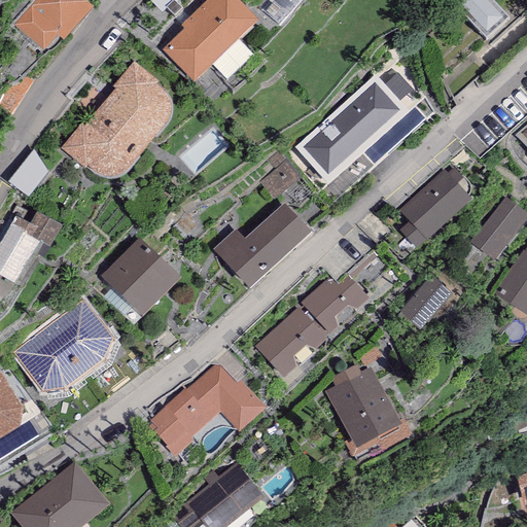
[(62,40),(93,7),(84,0),(34,0),(13,23),(43,49),(57,35),(62,40)]
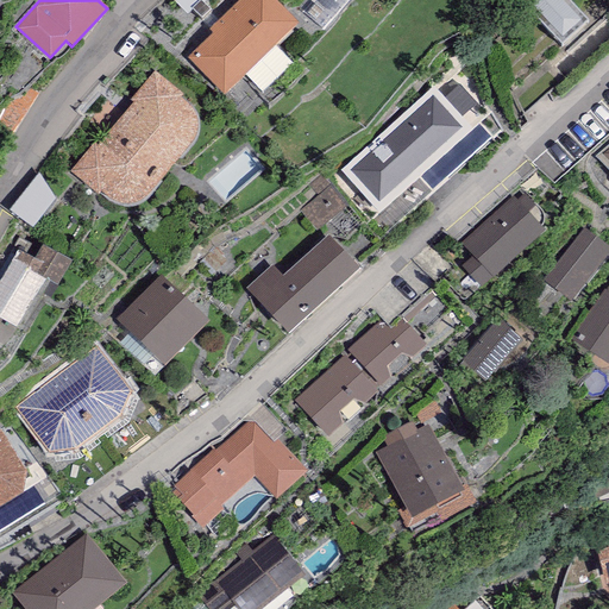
[(177,0),(193,16),(208,0),(177,0)]
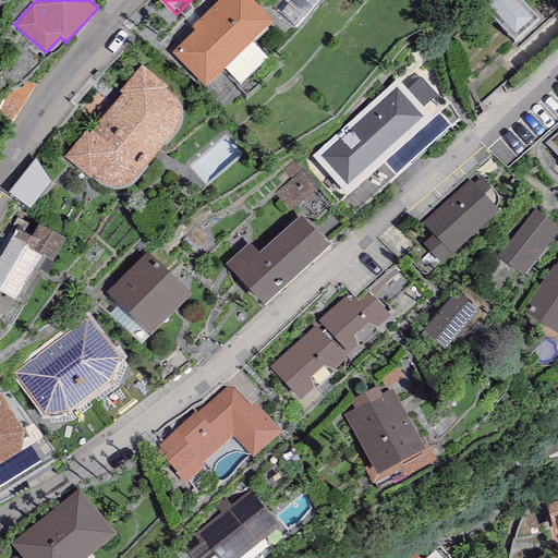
[(253,0),(219,0),(192,27),(195,31),(172,52),(205,86),(274,21),(253,0)]
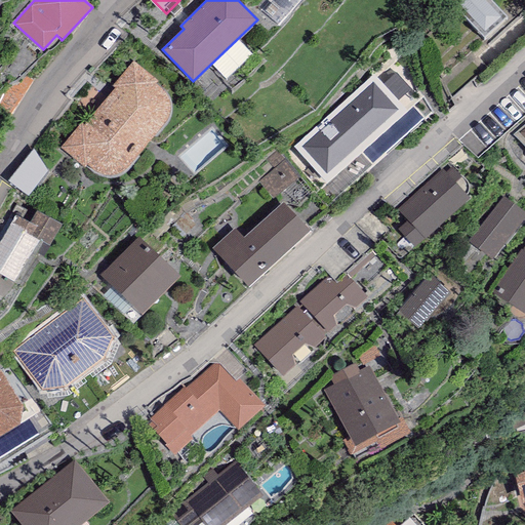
[(490,0),(446,0),(482,39),(507,17),(490,0)]
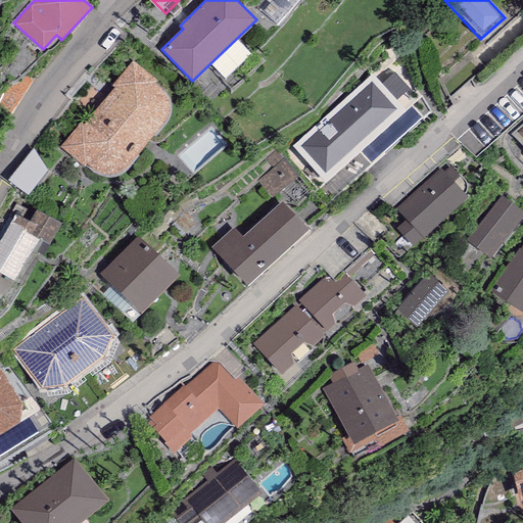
[(132,60),(111,85),(114,88),(84,124),(80,121),(59,144),(85,167),(86,164),(90,168),(96,172),(103,174),(109,175),(117,173),(122,171),(126,168),(163,124),(167,117),(169,110),(169,104),(168,98),(163,92),(155,84),(157,81),(132,60)]
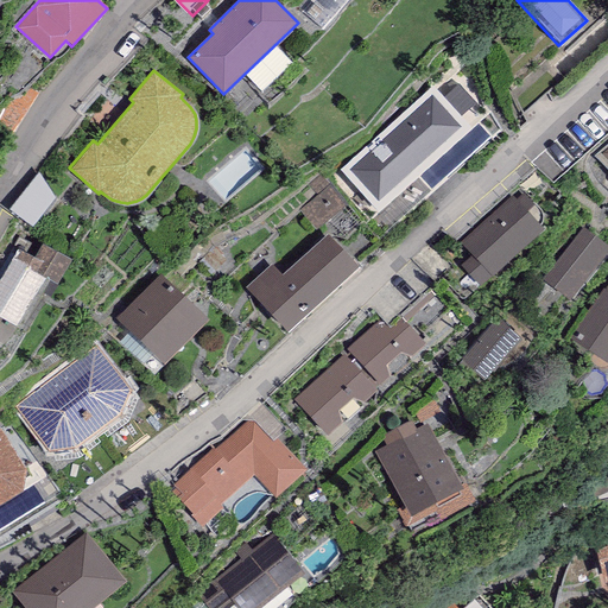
[(432,87),(340,171),(378,214),(472,130),(432,87)]
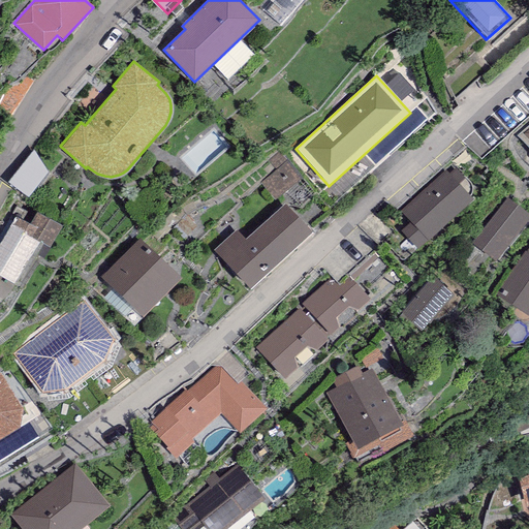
[(32,155),(12,185),(34,199),(55,169),(32,155)]
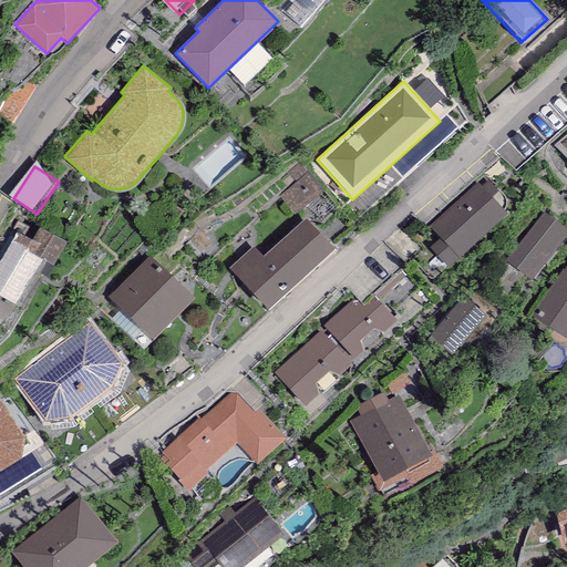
[(446,268),(457,257),(507,214),(477,182),(430,226),(441,238),(430,249),(446,268)]
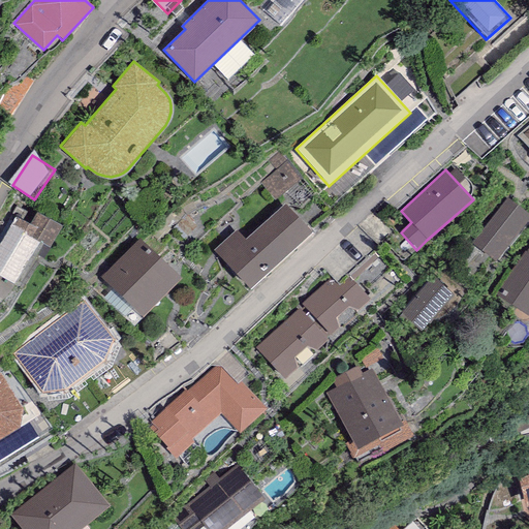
[(528,214),(506,196),(470,243),(496,262),(528,219),(528,214)]
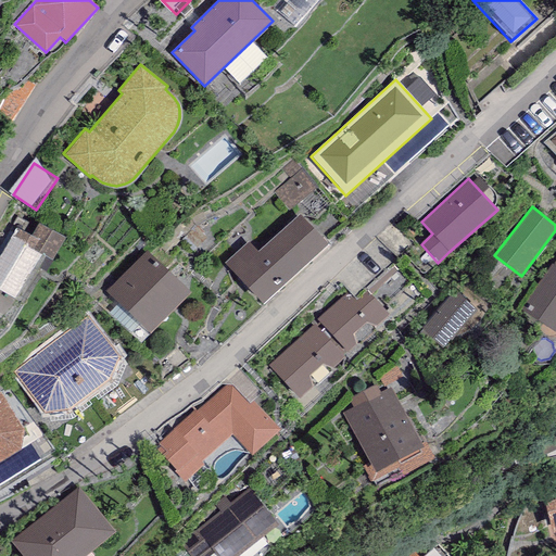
[(248,241),(225,263),(264,305),(328,245),(299,214),(258,252),(248,241)]
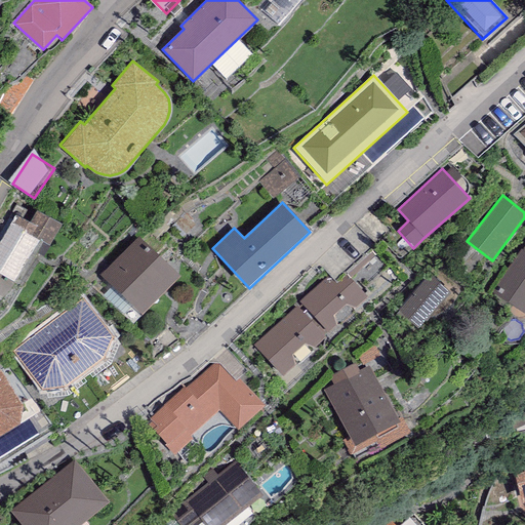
[(29,223),(15,215),(0,241),(0,274),(13,281),(38,239),(49,245),(62,225),(36,210),(29,223)]
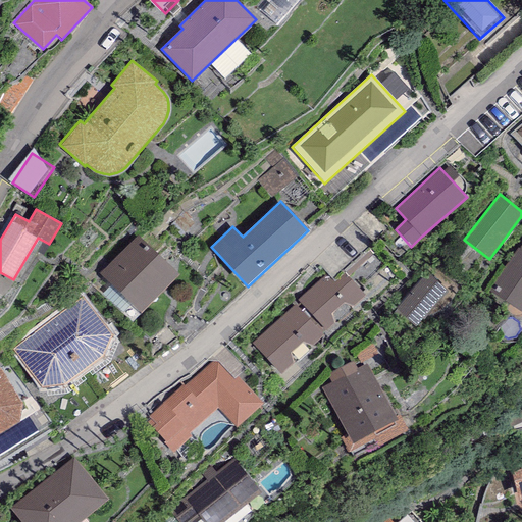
[(137,235),(99,273),(142,314),(179,274),(137,235)]
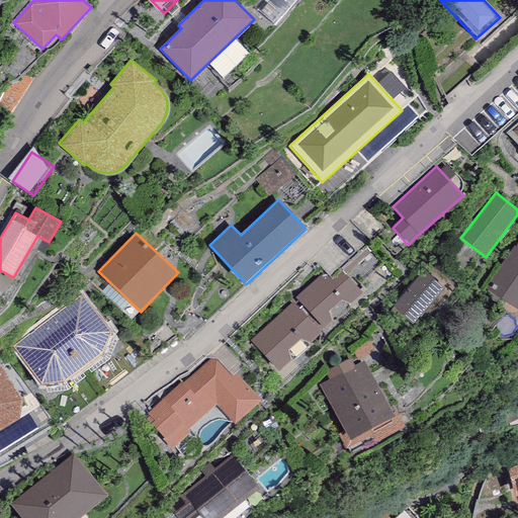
[(517,242),(487,287),(517,308),(517,306),(517,242)]
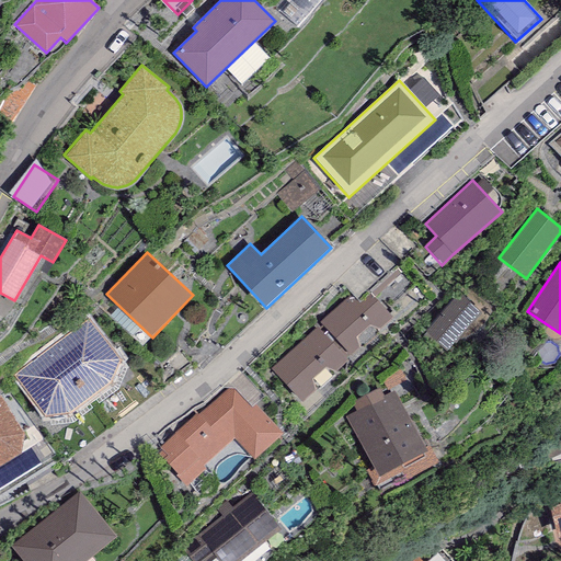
[(481,308),(458,288),(425,328),(447,346),(481,308)]
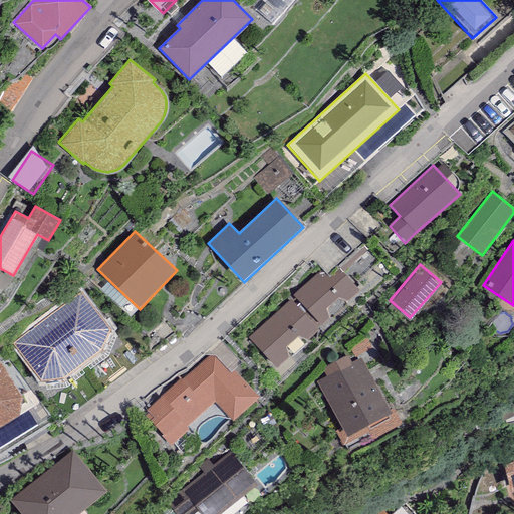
[(359,292),(339,270),(330,278),(322,269),(290,298),(291,299),(248,337),(276,368),(319,330),(317,329),(359,292)]
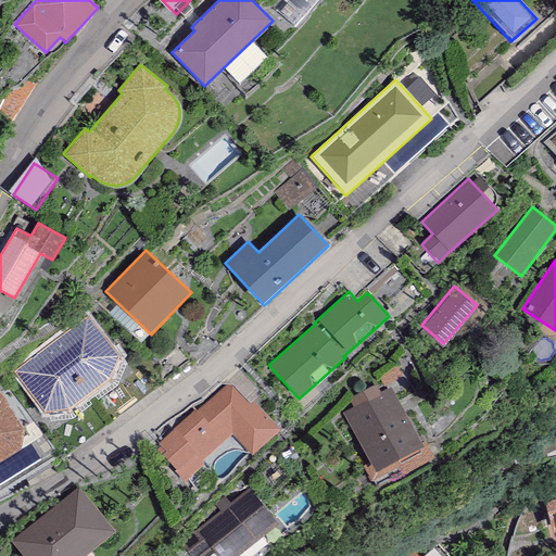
[(88,315),(12,371),(43,413),(70,409),(111,379),(119,356),(88,315)]
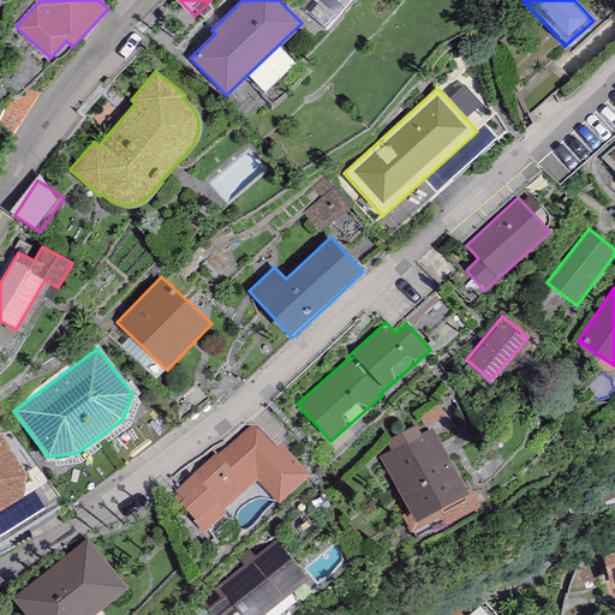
[(416,523),(469,494),(433,429),(421,435),(416,424),(384,442),(389,452),(380,458),(416,523)]
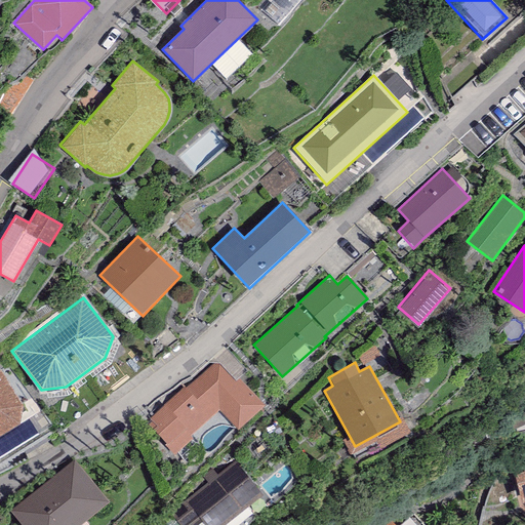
[(184,387),(146,422),(174,455),(193,441),(189,437),(217,409),(238,430),(264,406),(238,378),(234,381),(218,364),(213,364),(185,389),(184,387)]
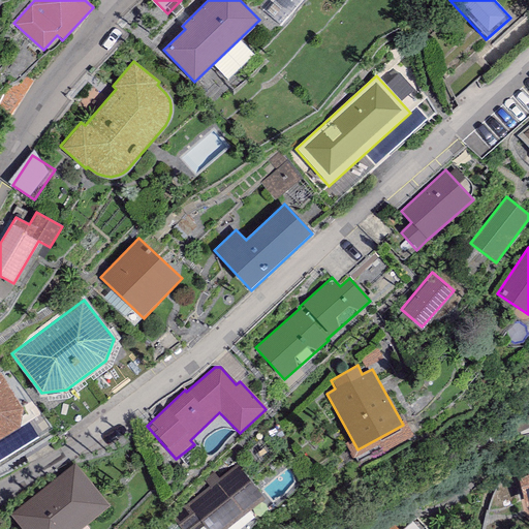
[(0,373),(0,438),(19,427),(24,409),(0,373)]
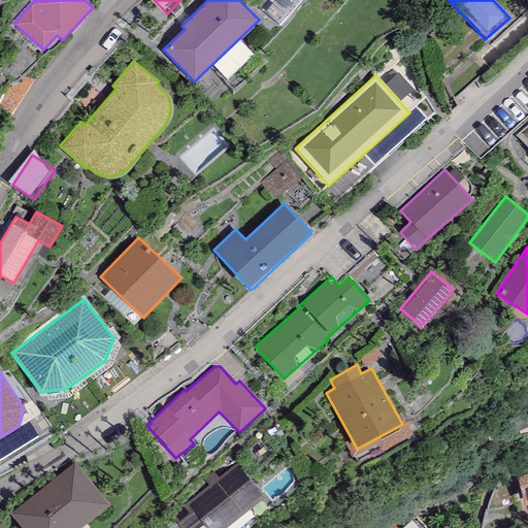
[(74,462),(9,514),(20,527),(79,527),(109,505),(74,462)]
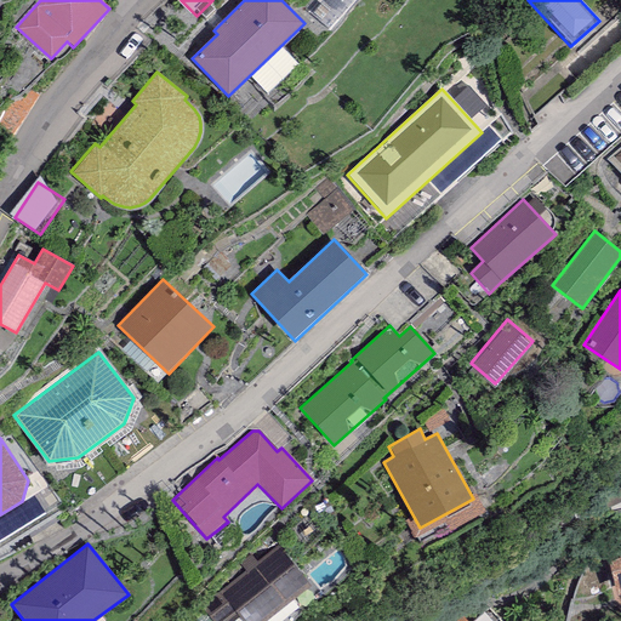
[(266,620),(309,586),(277,545),(256,562),(251,554),(240,563),(245,569),(201,604),(214,620),(223,620),(237,611),(243,620),(266,620)]
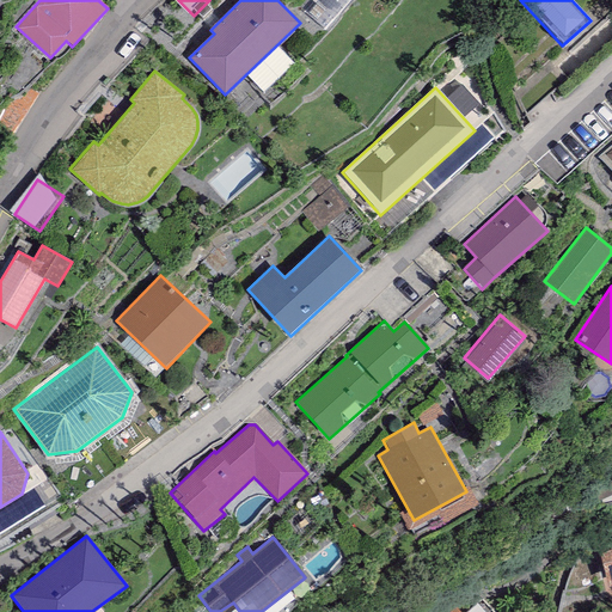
[(611,549),(600,554),(611,597),(611,595),(611,549)]
